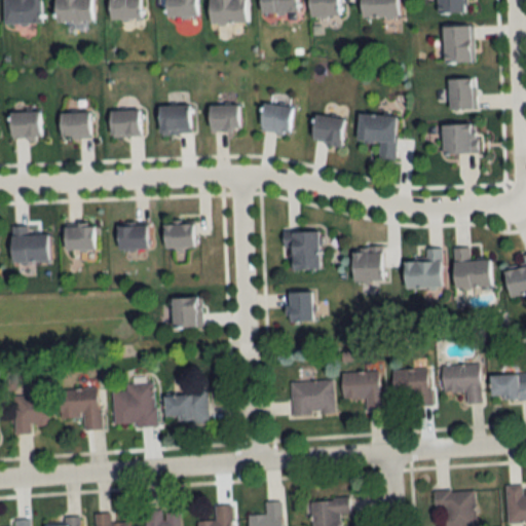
[(40,0),(4,0),(4,23),(41,23),(40,0)]
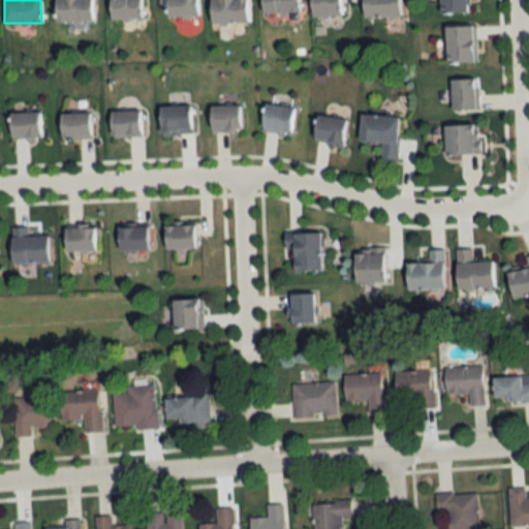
[(55,0),(56,22),(93,22),(92,0),(55,0)]
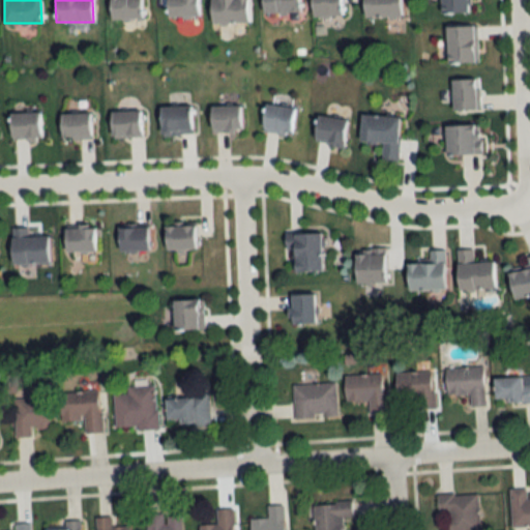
[(142,19),(141,0),(110,0),(111,19),(142,19)]
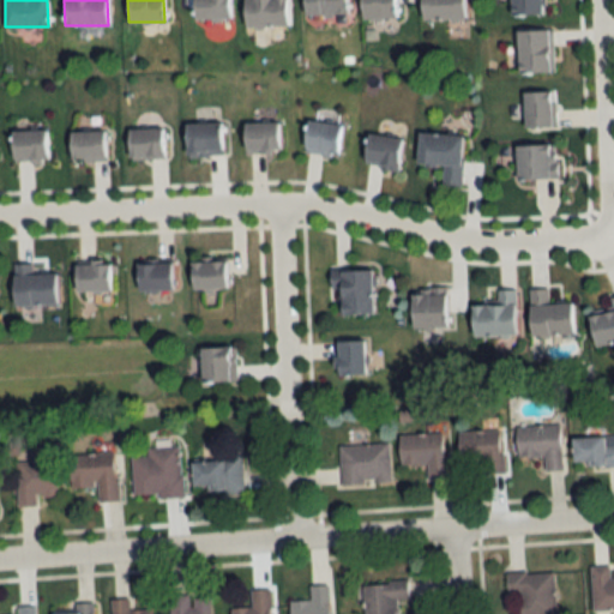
[(230,19),(229,0),(193,0),(194,19),(230,19)]
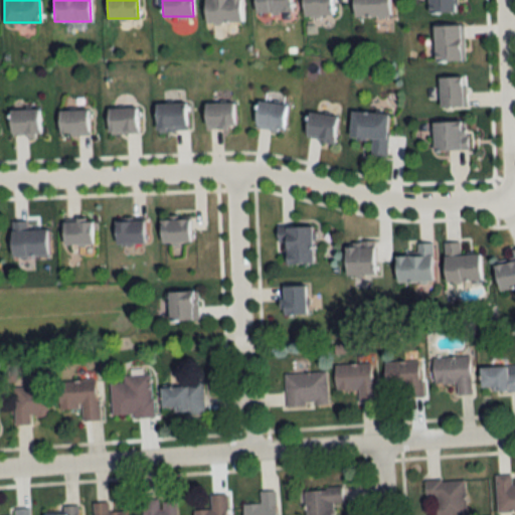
[(205,0),(205,21),(241,21),(241,0),(205,0)]
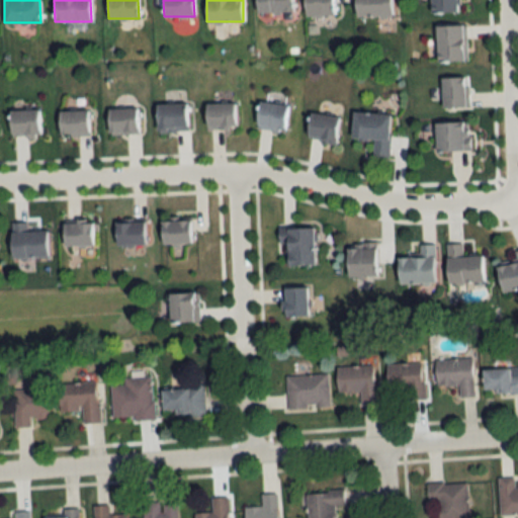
[(256,0),(256,13),(292,13),(292,0),(256,0)]
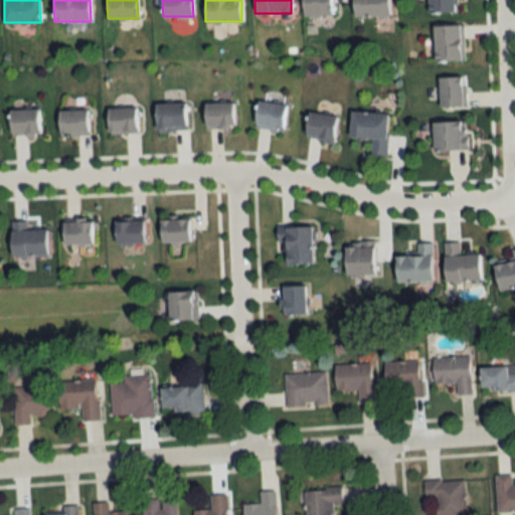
[(334,16),(333,0),(302,0),(303,16),(334,16)]
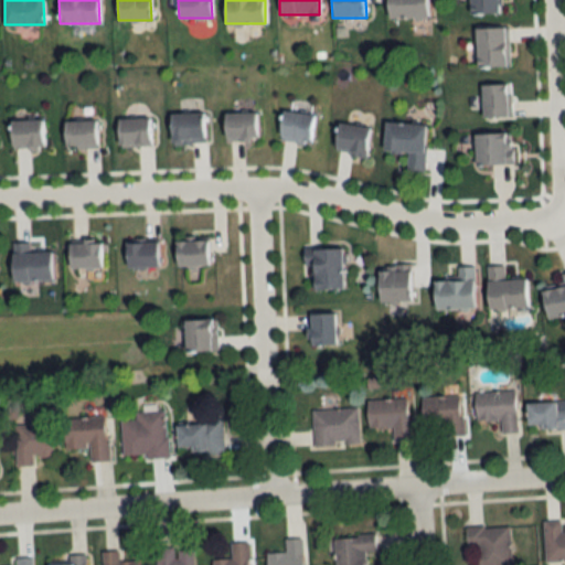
[(387,0),(388,18),(428,18),(427,0),(387,0)]
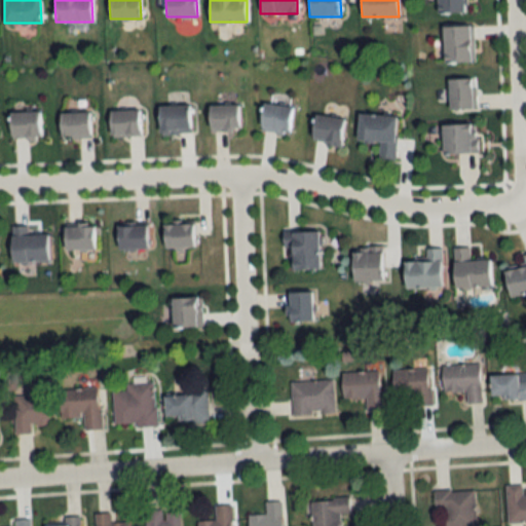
[(437,0),(437,13),(466,13),(466,0),(437,0)]
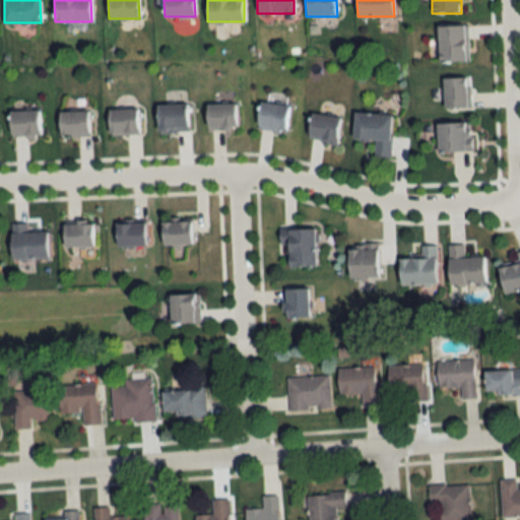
[(468,62),(468,25),(438,25),(438,62),(468,62)]
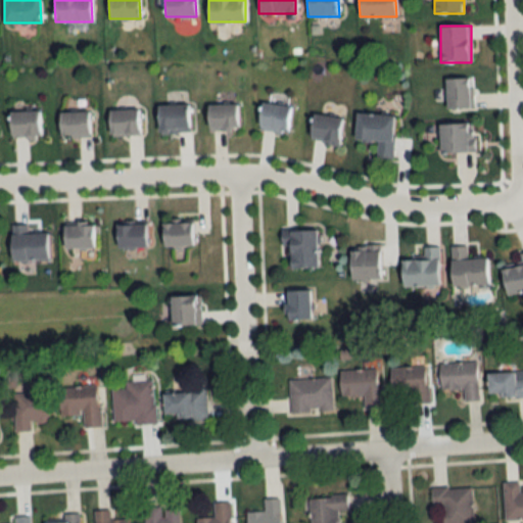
[(445,79),(445,110),(471,110),(471,79),(445,79)]
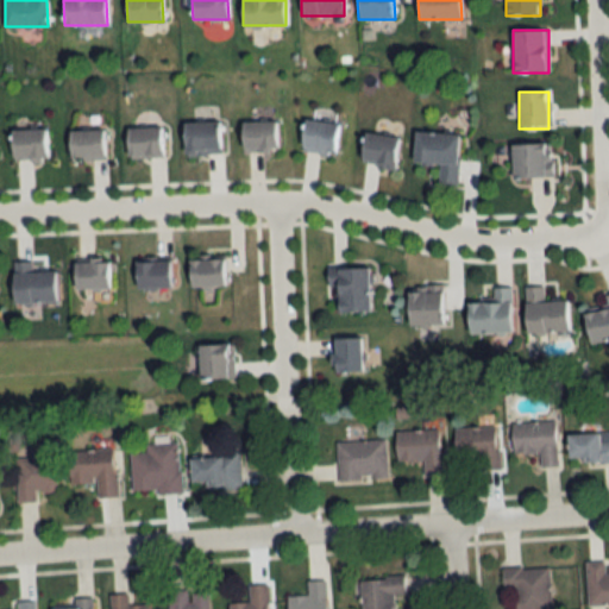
[(334,155),(338,124),(305,120),(301,151),(334,155)]
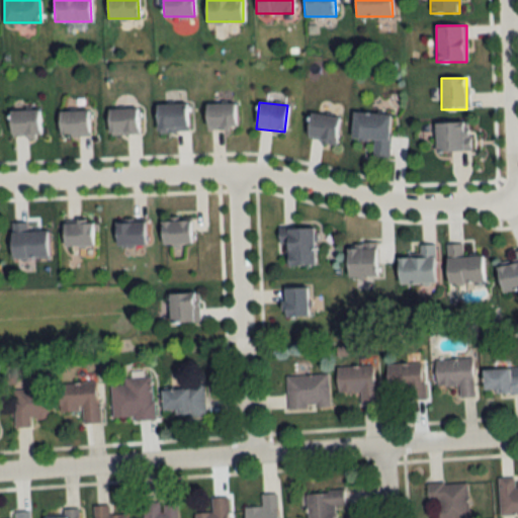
[(187,132),(187,104),(157,104),(157,132),(187,132)]
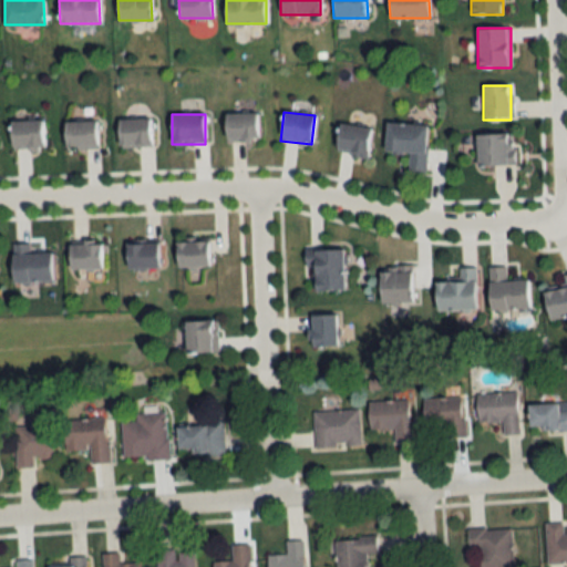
[(225,114),(225,142),(258,142),(258,114),(225,114)]
